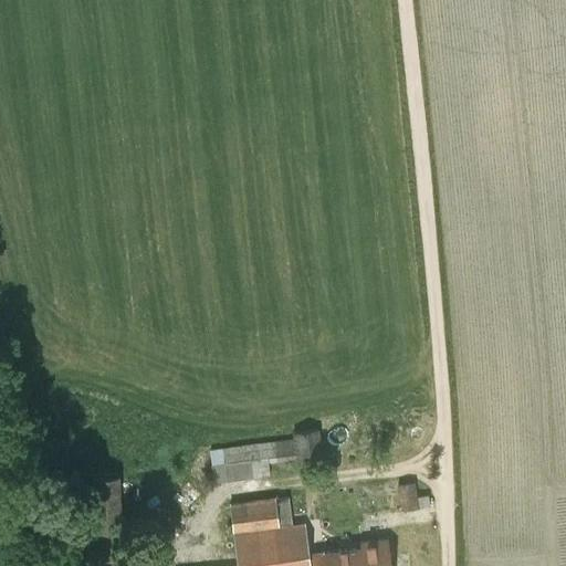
[(293,431),(291,431),(292,437),(294,459),(294,463),(296,463),(323,461),(320,428),(293,431)]
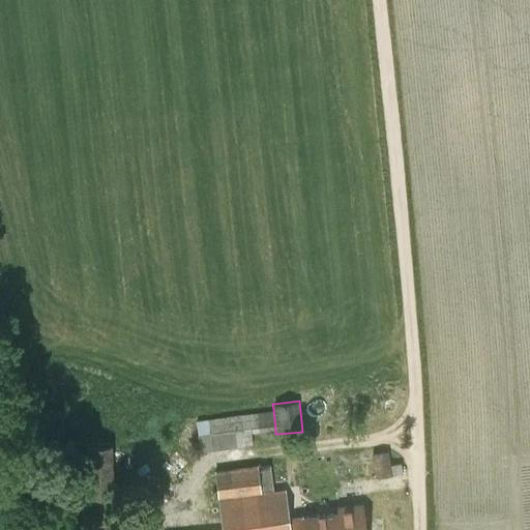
[(209,418),(196,419),(200,451),(212,450),(245,446),(253,445),(251,433),(247,413),(209,418)]
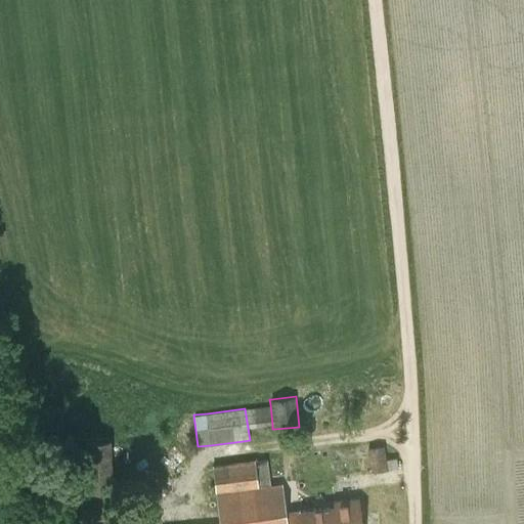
[(84,441),(86,491),(87,491),(88,523),(113,523),(111,440),(84,441)]
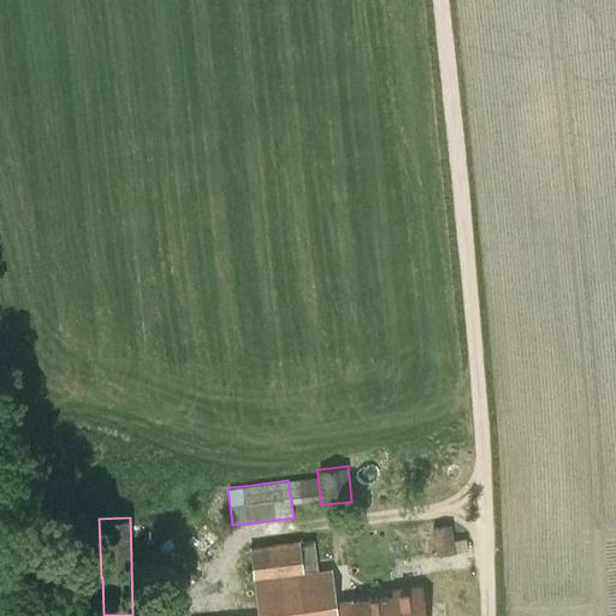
[(451,543),(449,528),(431,531),(436,557),(466,554),(465,542),(451,543)]
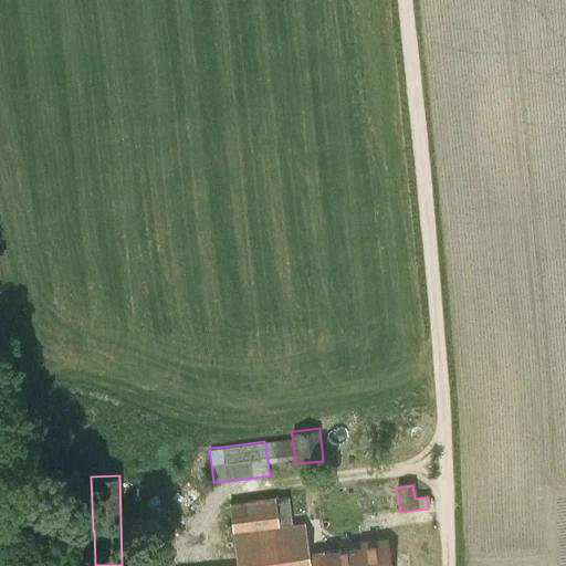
[(344,565),(343,552),(308,556),(304,524),(279,527),(275,500),(229,504),(237,565),(344,565)]
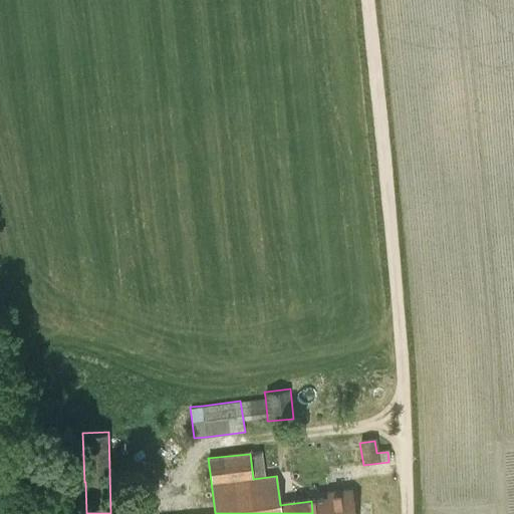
[(326,499),(311,501),(312,513),(352,513),(349,491),(326,494),(326,499)]
